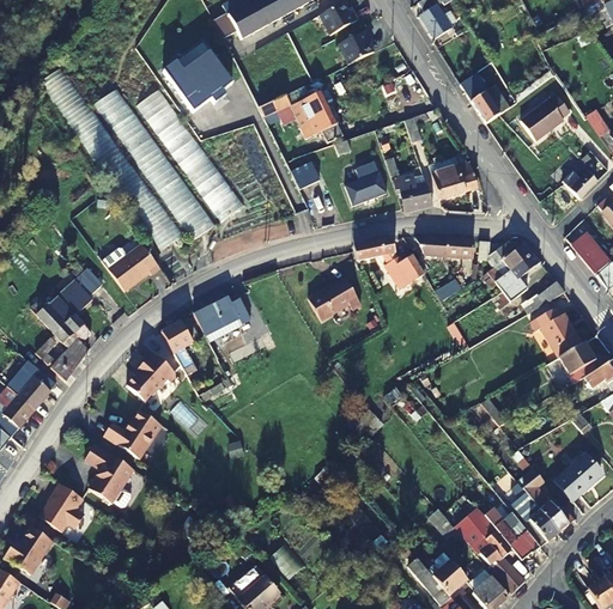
[(265,24),(252,0),(243,4),(241,0),(228,0),(220,4),(225,12),(212,19),(222,37),(236,30),(240,38),(265,24)]
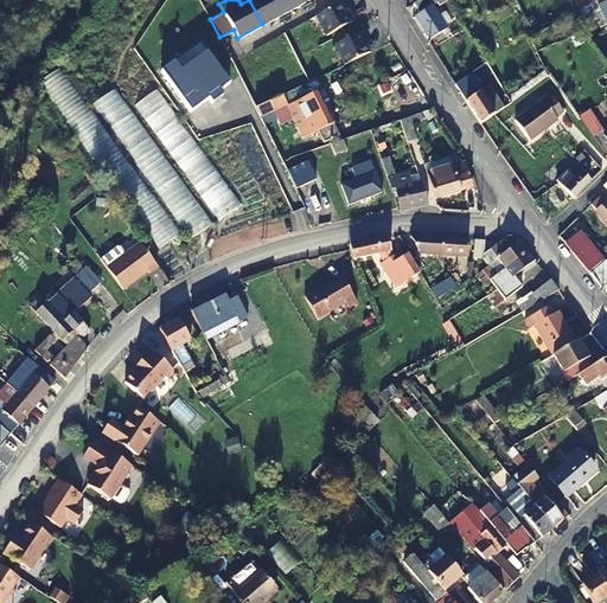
[(286,11),(280,0),(249,0),(262,24),(286,11)]
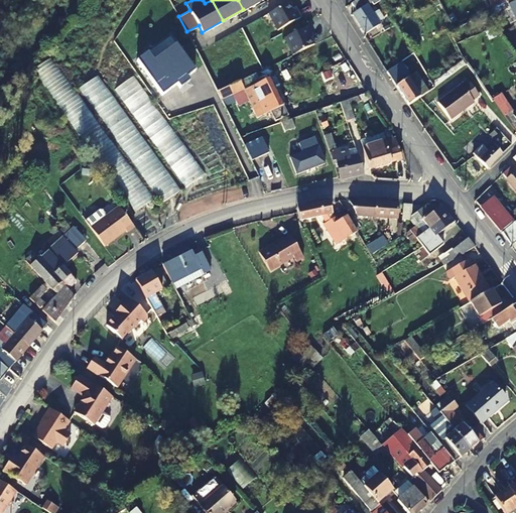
[(238,0),(243,9),(260,0),(238,0)]
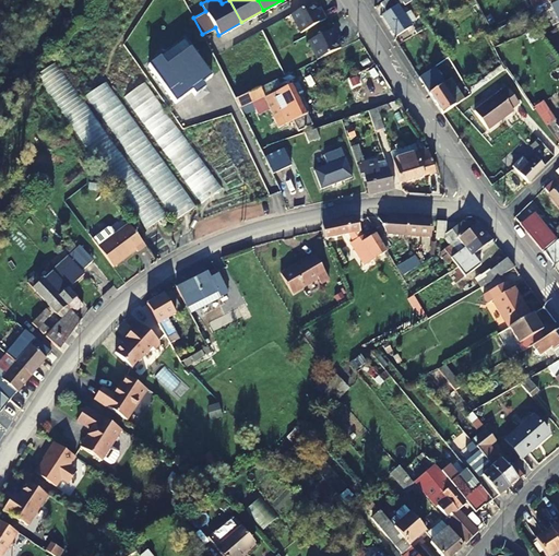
[(319,11),(312,0),(290,12),(300,31),(325,18),(321,10),(319,11)]
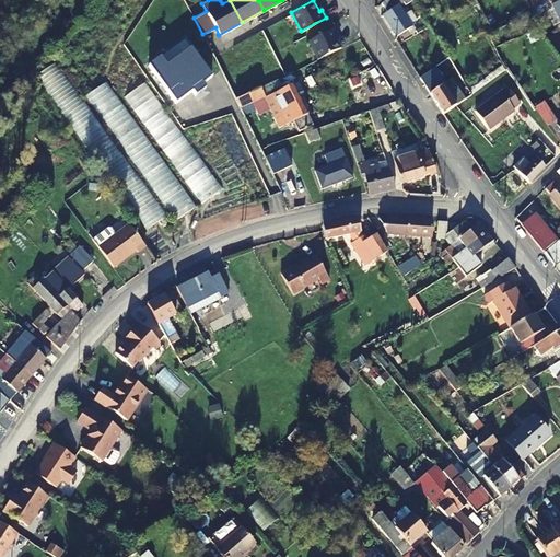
[(405,3),(409,0),(383,0),(381,1),(386,10),(383,12),(396,34),(411,25),(398,3),(403,0),(405,3)]
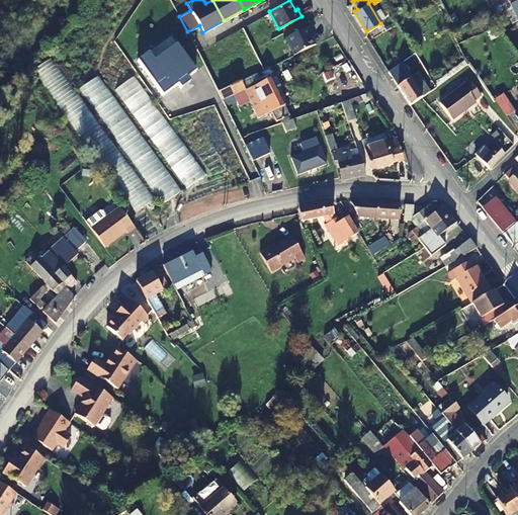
[(490,8),(494,13),(508,5),(505,0),(495,5),(490,8)]
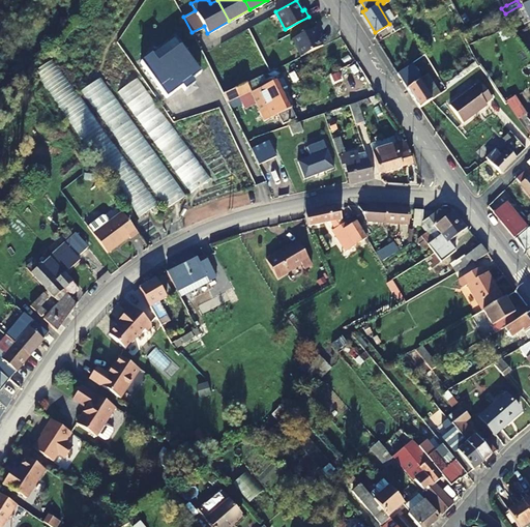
[(300,55),(322,45),(317,34),(319,33),(316,26),(292,37),(300,55)]
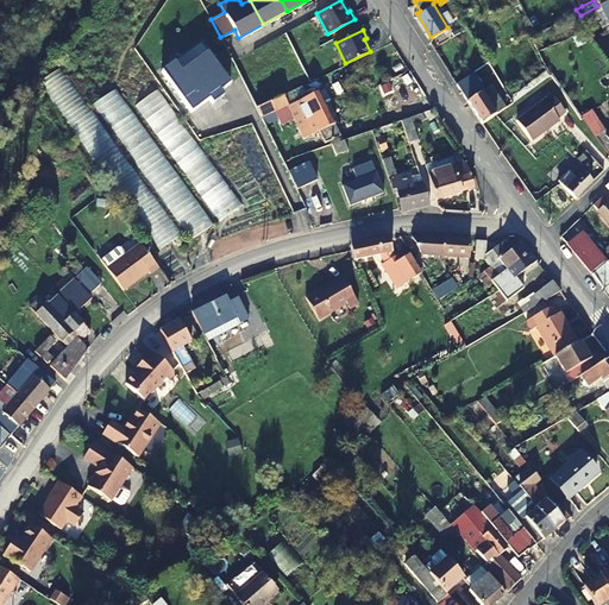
[(174,61),(161,71),(190,112),(208,99),(212,104),(223,95),(219,90),(230,82),(207,51),(181,70),(174,61)]
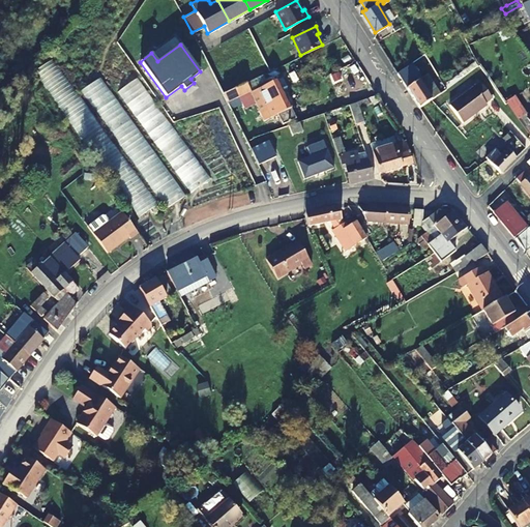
[(69,81),(50,57),(34,69),(53,93),(69,81)]
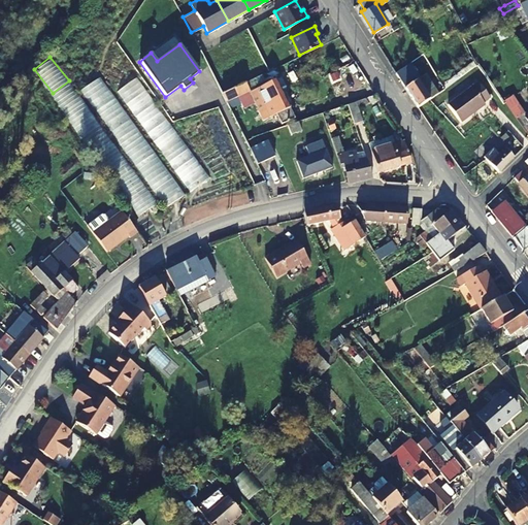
[(461,74),(475,64),(473,59),(458,70),(461,74)]
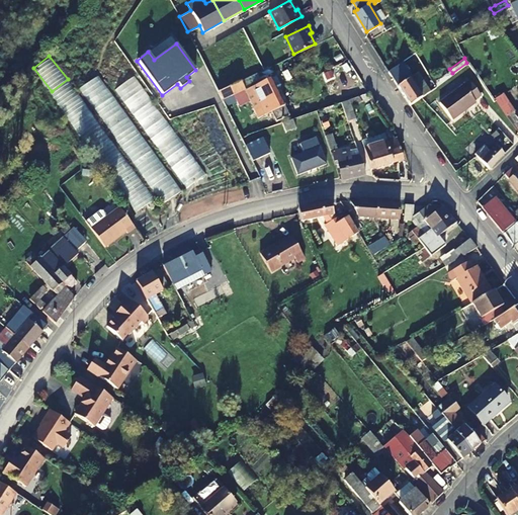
[(412,75),(403,60),(389,70),(410,104),(422,96),(430,90),(418,71),(412,75)]
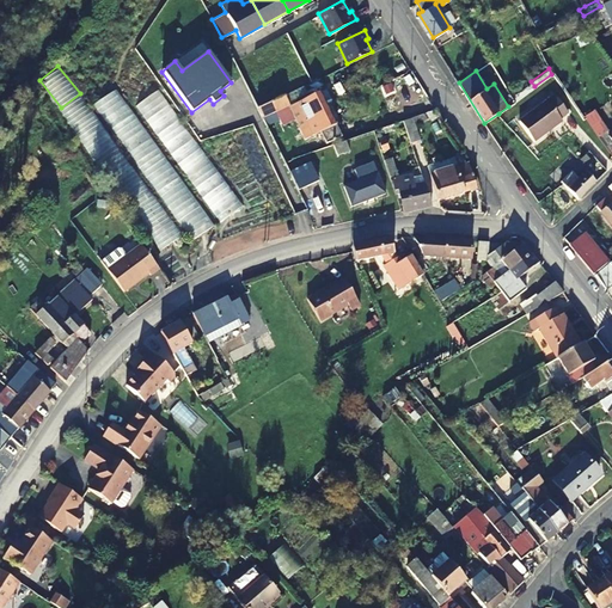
[(319,77),(283,93),(287,100),(304,93),(306,97),(298,100),(299,103),(295,105),(294,102),(288,104),(298,123),(318,114),(314,106),(325,102),(319,90),(324,88),(319,77)]
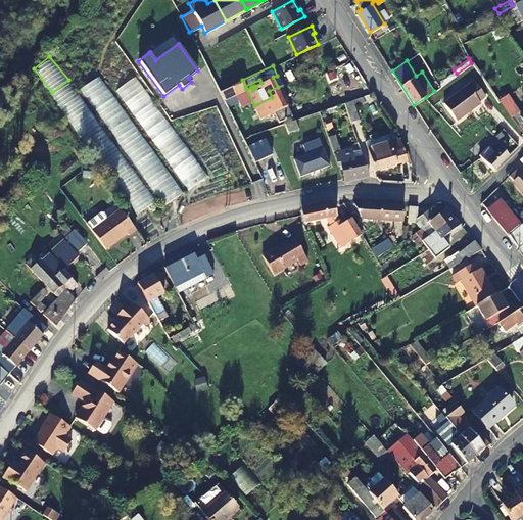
[(437,81),(440,86),(457,74),(454,69),(437,81)]
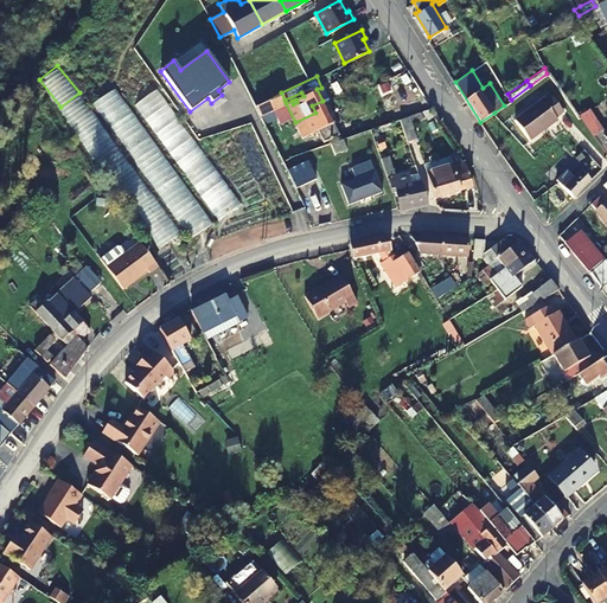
[(112,126),(128,115),(134,124),(139,121),(115,84),(94,98),(112,126)]
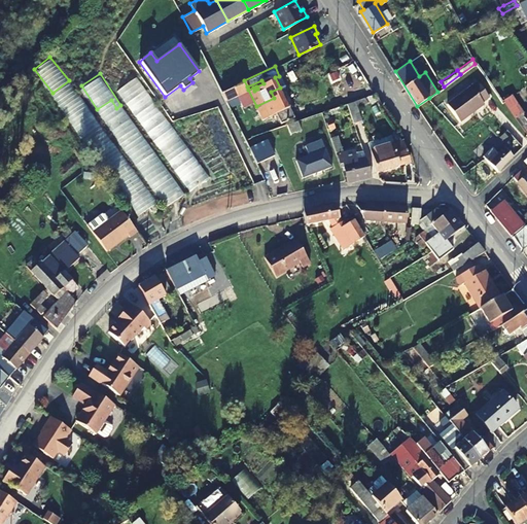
[(118,86),(137,111),(154,99),(136,74),(118,86)]
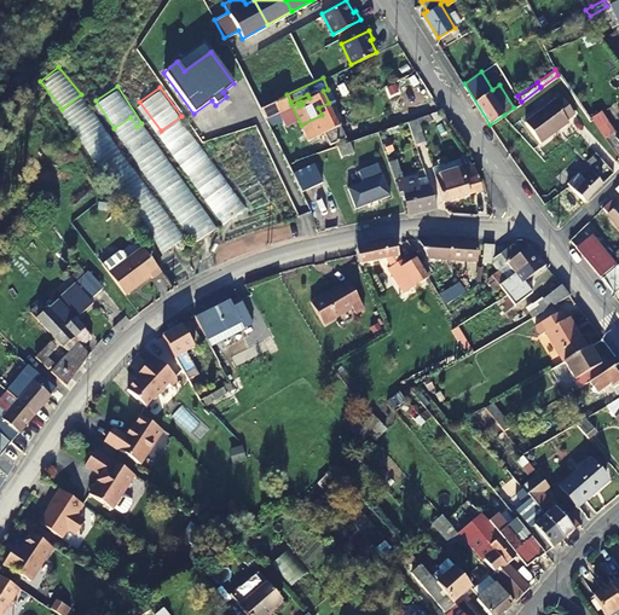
[(555,98),(526,117),(542,139),(570,120),(568,117),(576,112),(562,93),(555,98)]
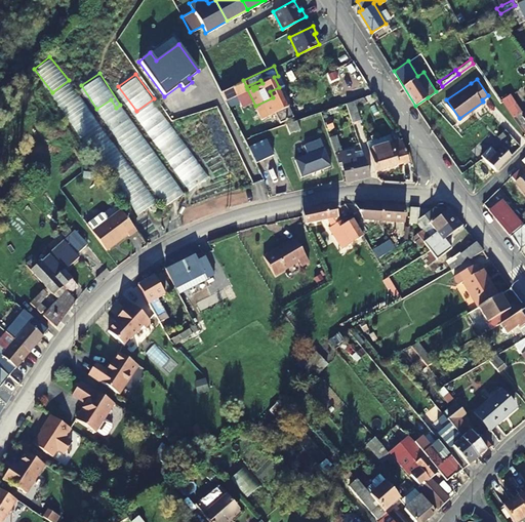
[(241,92),(248,108),(250,112),(264,106),(269,116),(275,113),(279,122),(292,115),(279,87),(270,91),(273,97),(255,106),(247,89),(246,86),(243,80),(220,91),(225,101),(241,92)]
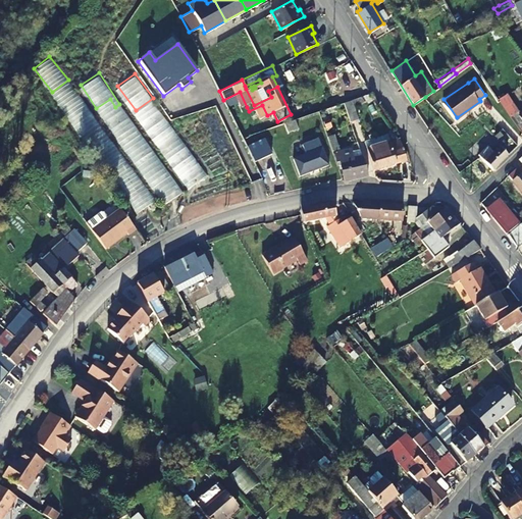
[(499,96),(510,114),(518,109),(507,91),(499,96)]
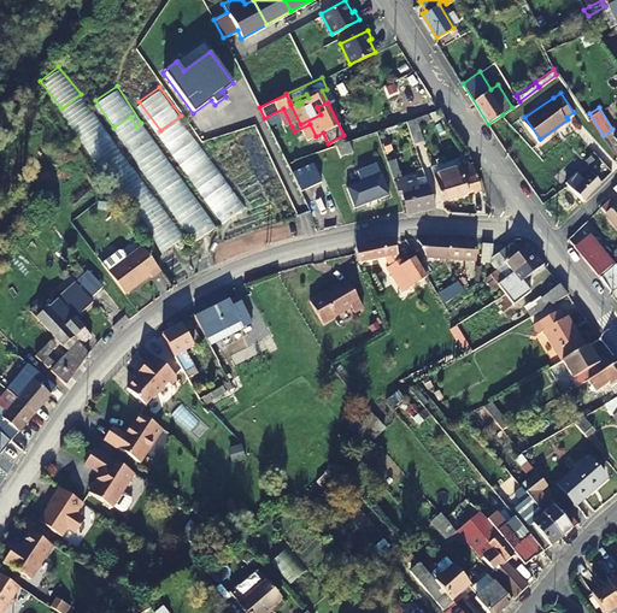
[(264,118),(272,135),(292,127),(283,108),(264,118)]
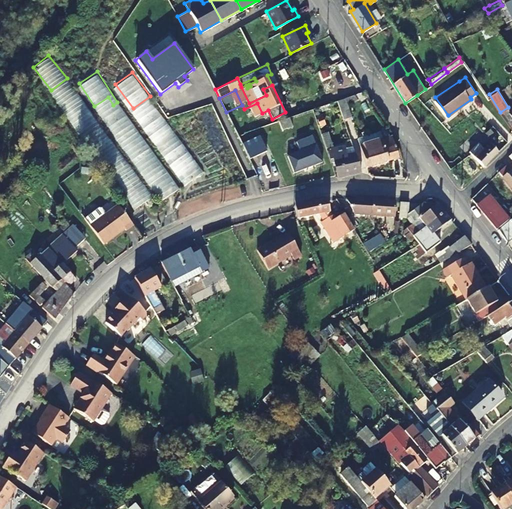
[(336,100),(343,119),(351,116),(344,97),(336,100)]
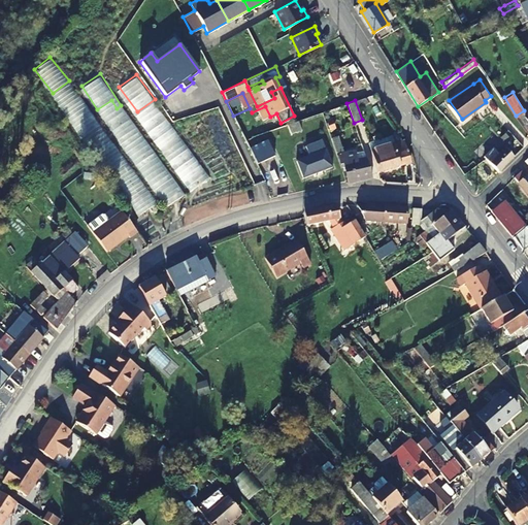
[(515,118),(527,132),(527,112),(525,116),(523,111),(515,118)]
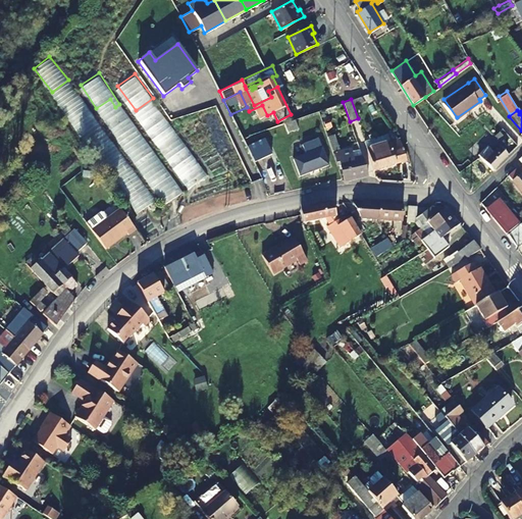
[(288,131),(298,126),(295,118),(269,126),(274,143),(290,137),(288,131)]
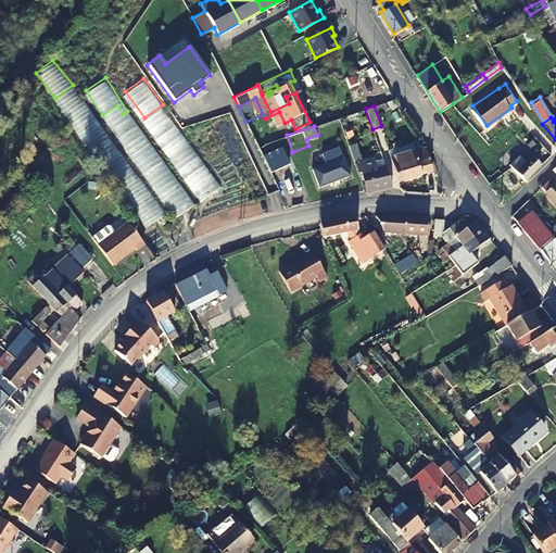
[(433,170),(429,159),(425,146),(422,147),(420,138),(411,141),(413,150),(414,150),(421,174),(432,171),(433,170)]
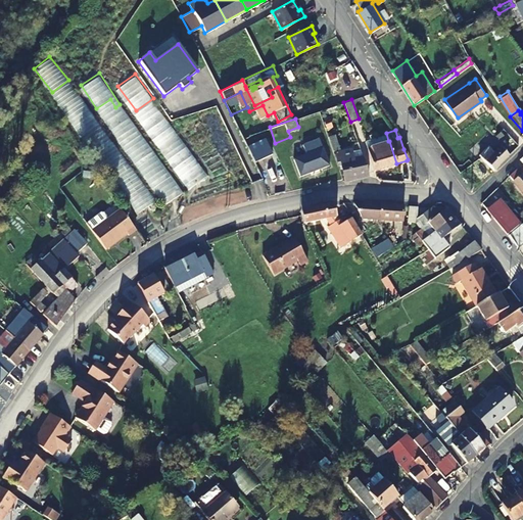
[(487,130),(483,134),(490,142),(494,138),(487,130)]
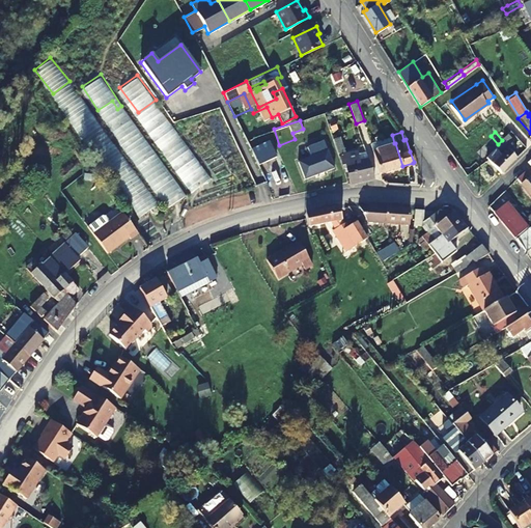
[(508,132),(503,136),(509,142),(514,138),(508,132)]
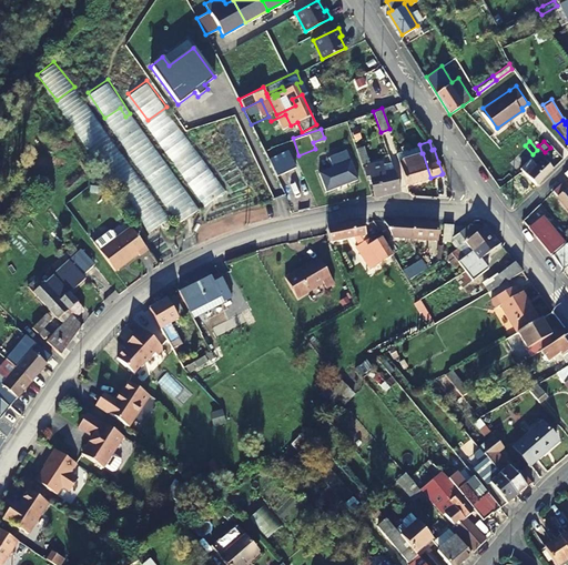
[(364,147),(357,149),(362,163),(368,160),(364,147)]
